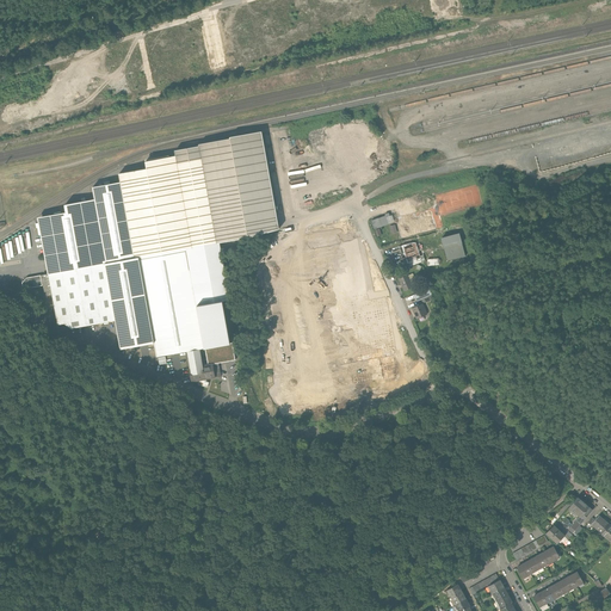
[(156,357),(187,351),(199,349),(204,347),(230,343),(223,301),(227,300),(218,253),(240,250),(239,240),(250,238),(279,229),(261,133),(229,137),(230,140),(198,144),(199,147),(176,150),(176,155),(170,156),(170,155),(146,159),(146,161),(147,168),(119,173),(121,183),(93,187),(96,199),(66,205),(66,213),(38,218),(49,275),(42,276),(45,297),(53,295),(56,319),(72,328),(116,320),(121,349),(154,343),(156,357)]
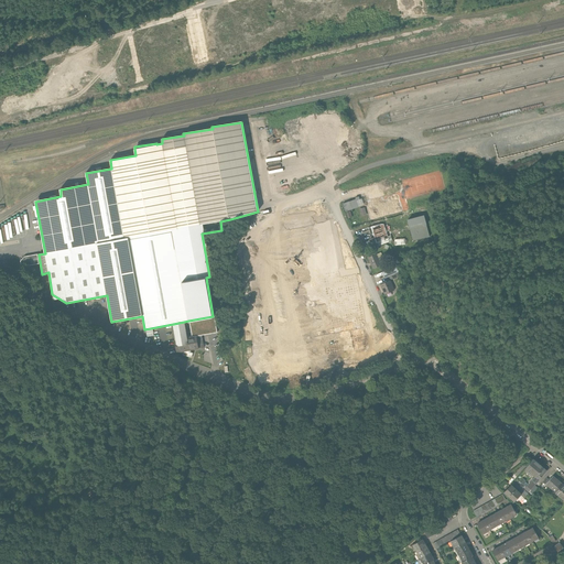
[(359,196),(343,203),(346,212),(362,205),(359,196)]
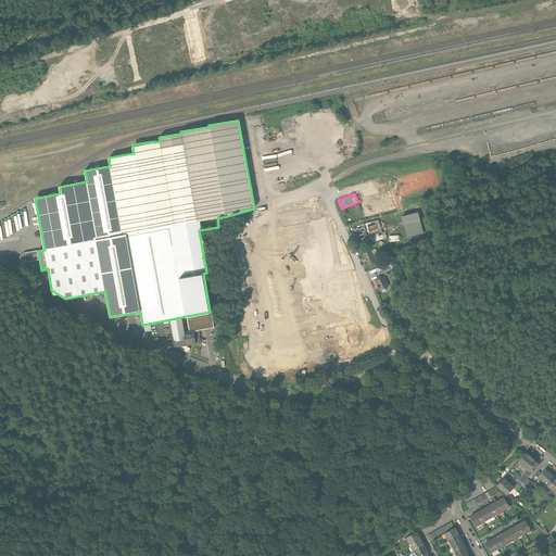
[(419,212),(400,216),(401,224),(403,223),(406,238),(424,234),(419,212)]
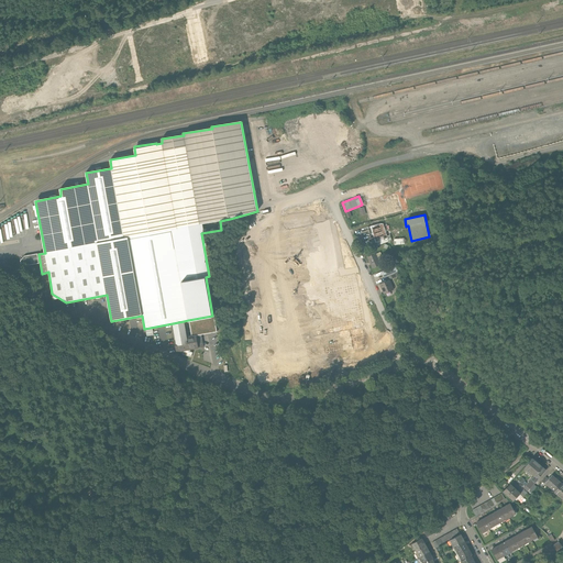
[(371,227),(375,243),(373,244),(374,247),(388,242),(383,224),(382,224),(379,224),(371,227)]
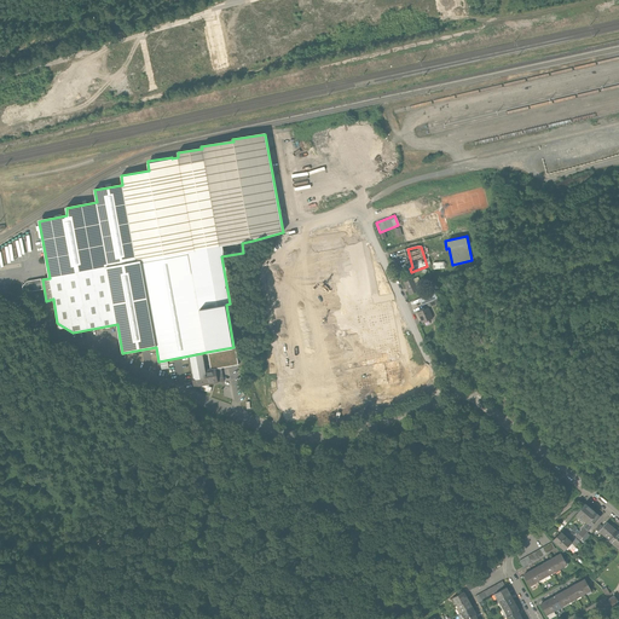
[(44,290),(41,279),(27,282),(27,284),(24,287),(22,288),(23,294),(44,290)]
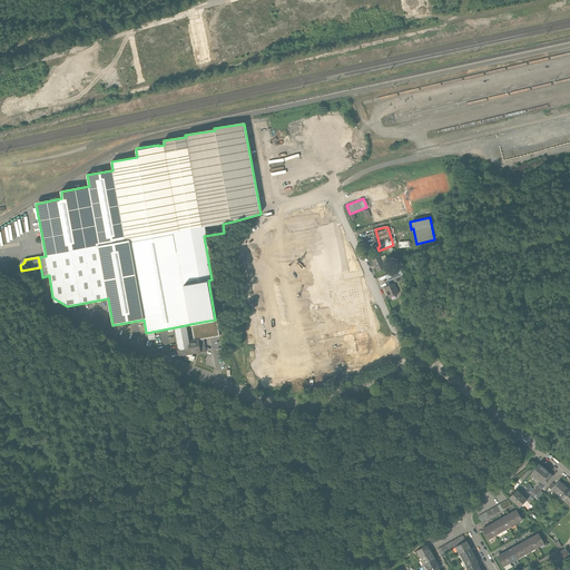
[(372,261),(377,272),(385,268),(380,257),(372,261)]
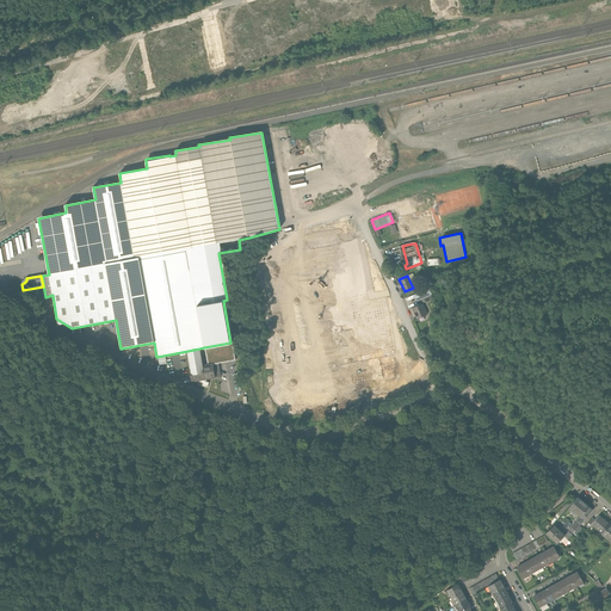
[(432,295),(430,288),(413,294),(417,301),(432,295)]
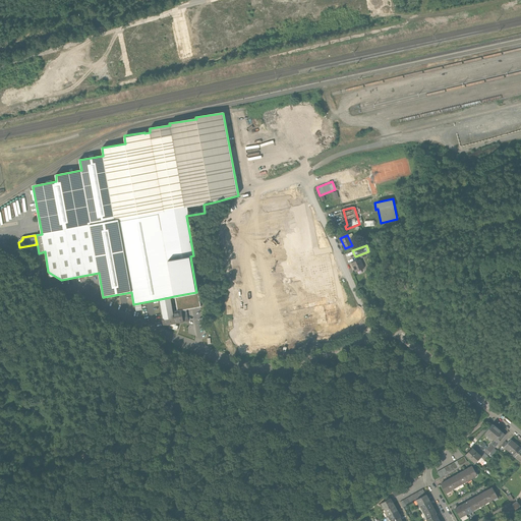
[(359,259),(351,264),(355,273),(363,269),(359,259)]
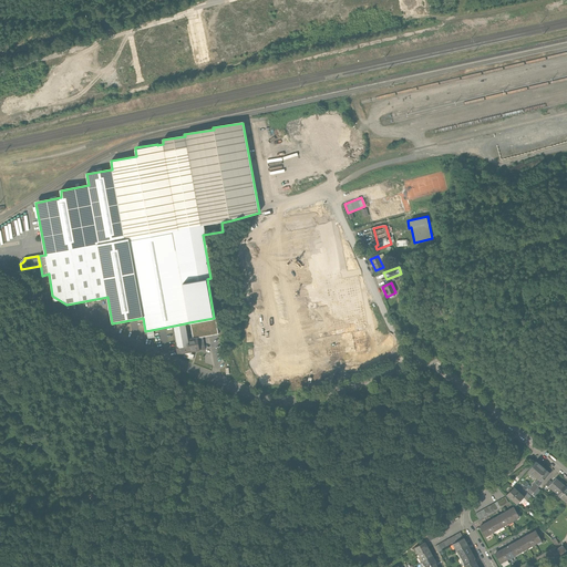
[(189,322),(193,339),(203,337),(218,334),(215,318),(214,318),(189,322)]
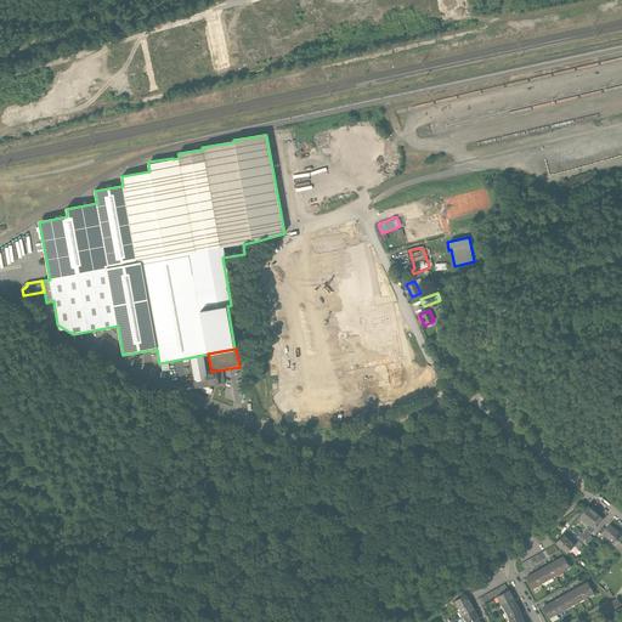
[(205,373),(203,355),(191,357),(194,375),(193,375),(194,389),(225,383),(222,369),(211,372),(205,373)]
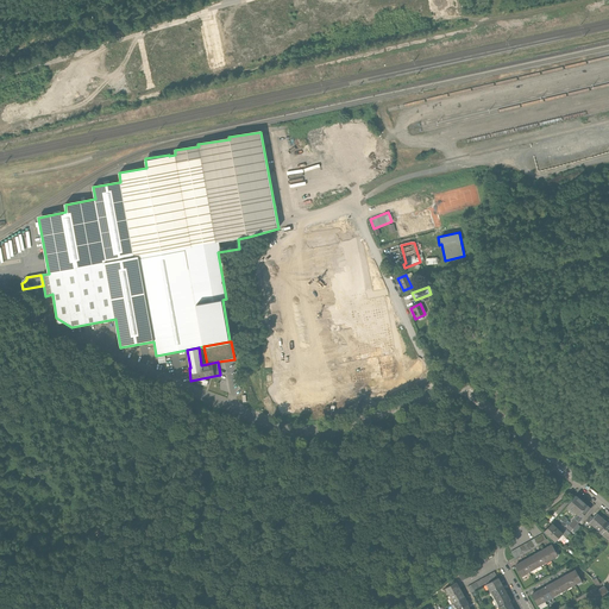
[(571,508),(579,515),(589,504),(581,497),(571,508)]
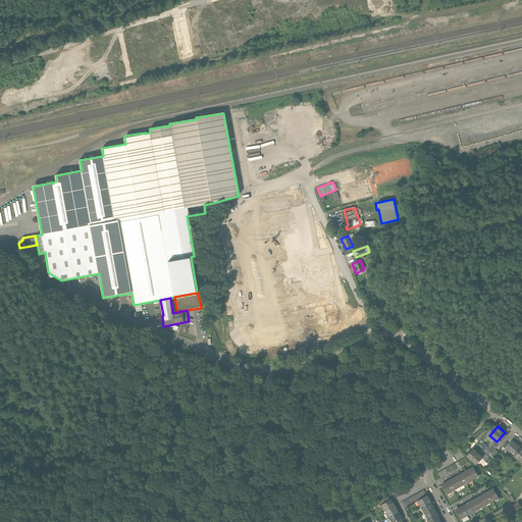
[(487,452),(491,455),(508,435),(505,432),(497,441),(487,452)]
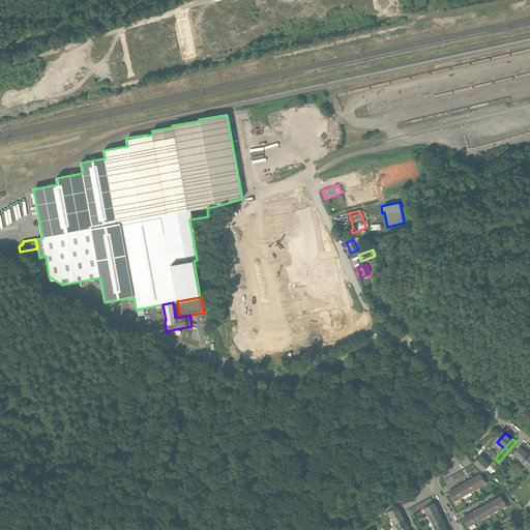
[(524,463),(529,455),(529,454),(521,447),(514,454),(524,463)]
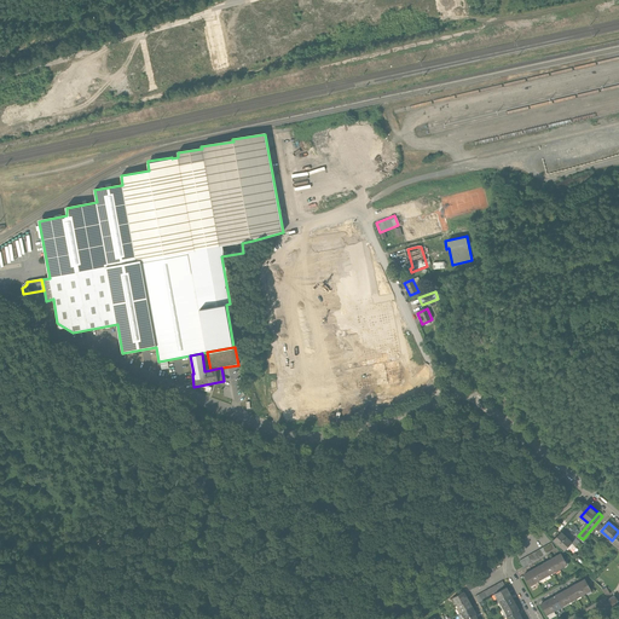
[(562,532),(554,542),(567,553),(576,542),(562,532)]
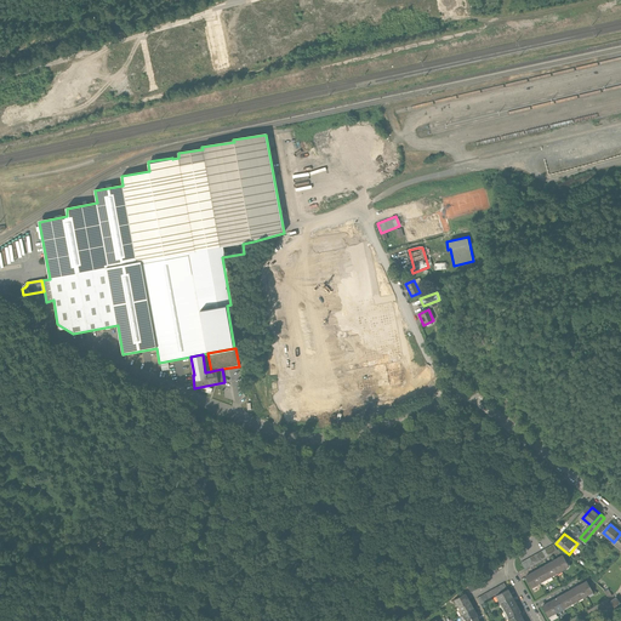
[(552,546),(520,563),(524,570),(556,553),(552,546)]
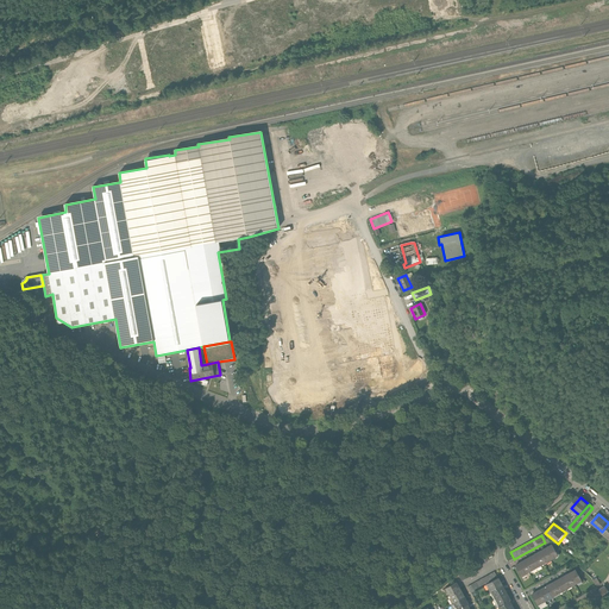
[(551,562),(559,557),(552,546),(545,550),(551,562)]
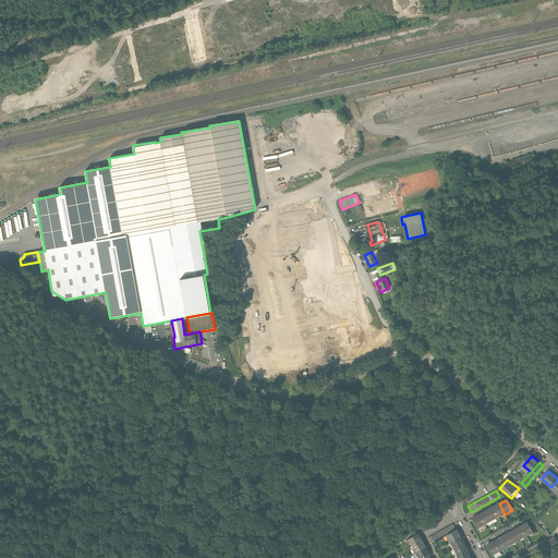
[(493,508),(498,518),(505,514),(499,504),(493,508)]
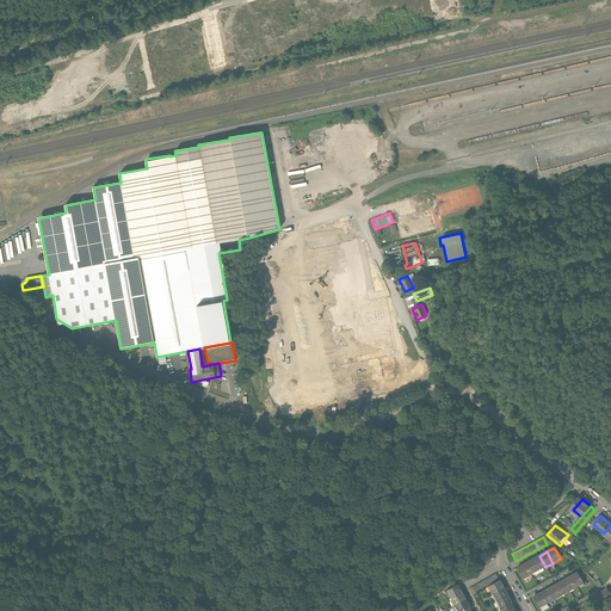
[(532,560),(538,572),(545,567),(539,556),(532,560)]
